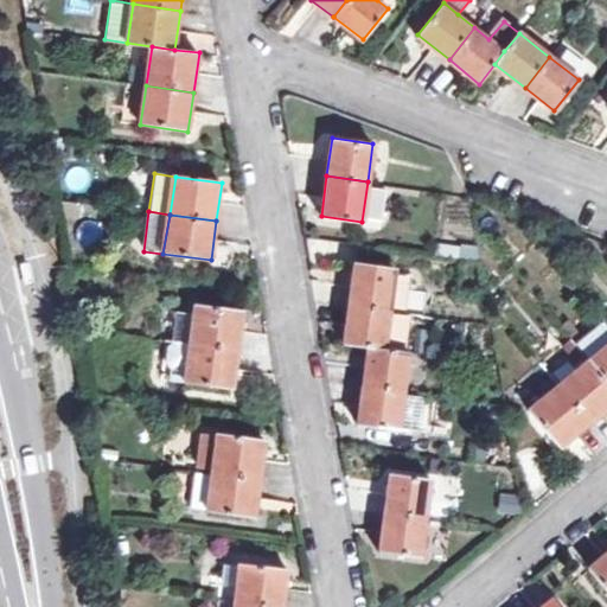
[(438,242),(436,253),(472,259),(474,247),(438,242)]
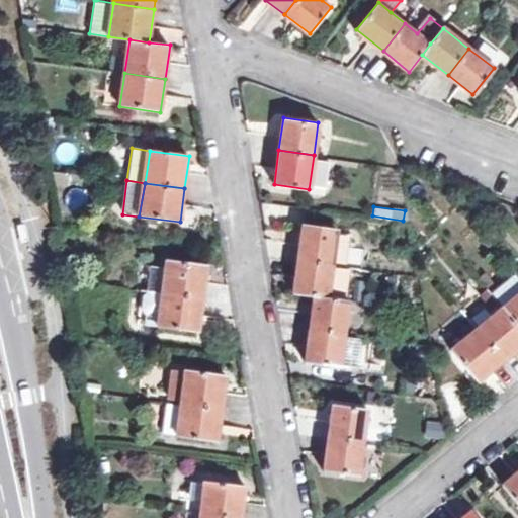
[(18,243),(28,241),(24,222),(15,223),(18,243)]
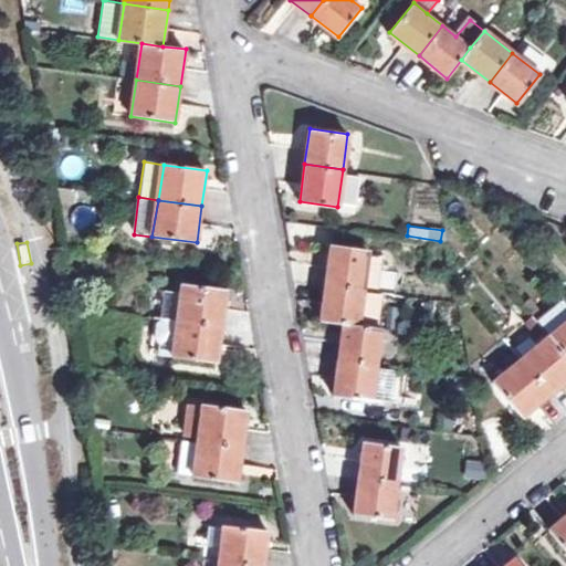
[(364,289),(368,254),(369,250),(333,244),(327,283),(364,289)]
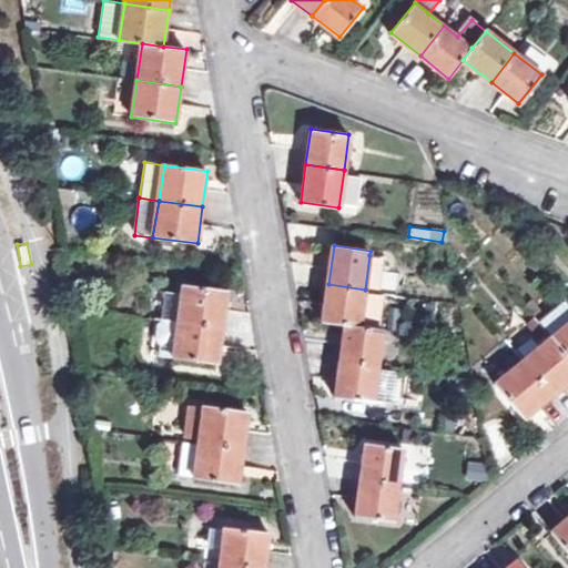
[(178,321),(222,327),(227,291),(183,284),(182,294),(178,321)]
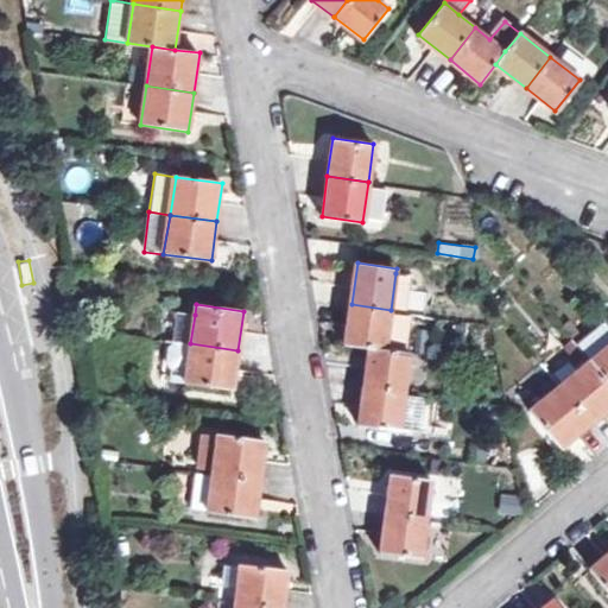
[(386,349),(391,310),(352,304),(346,344),(369,348),(386,349)]
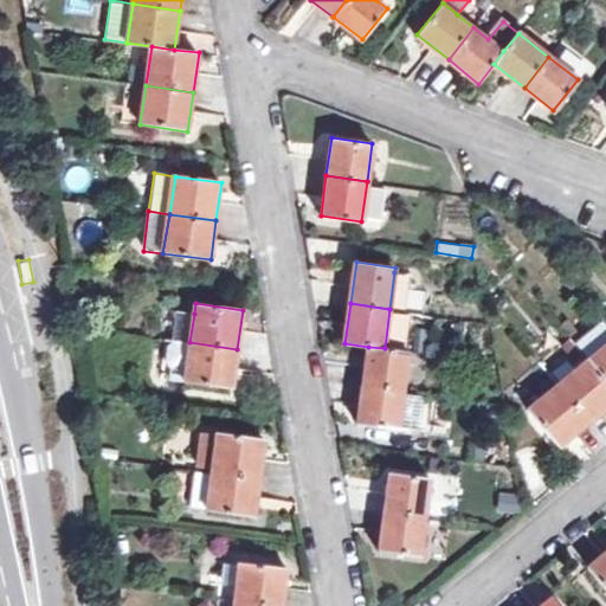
[(189,342),(194,314),(176,311),(172,340),(189,342)]
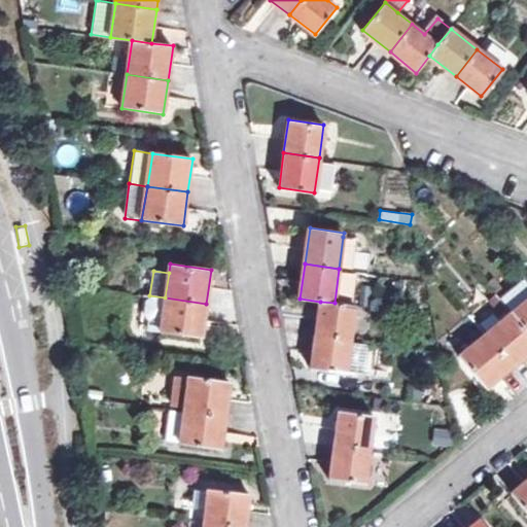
[(201,339),(206,304),(165,297),(160,332),(201,339)]
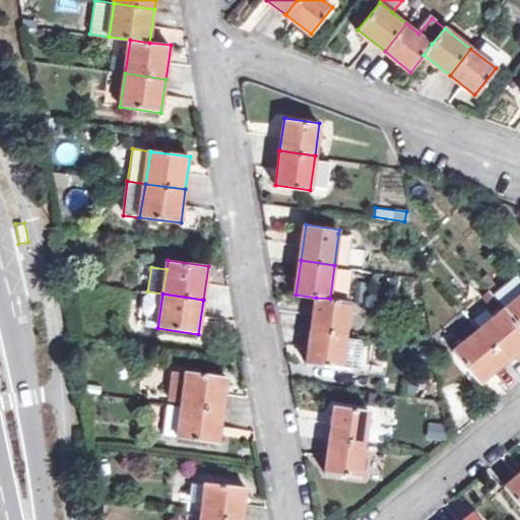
[(519,295),(506,307),(519,324),(519,295)]
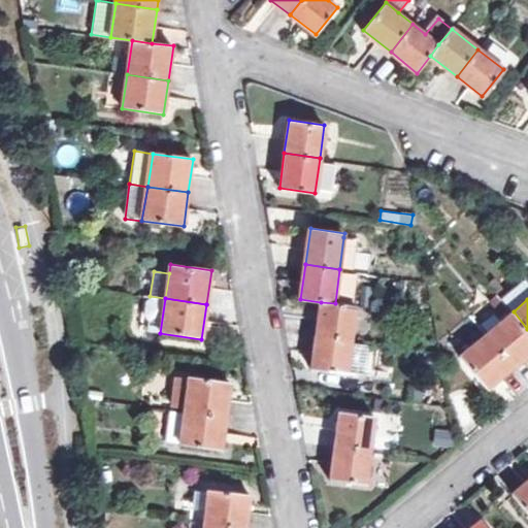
[(356,306),(335,303),(321,302),(317,334),(352,339),(356,306)]
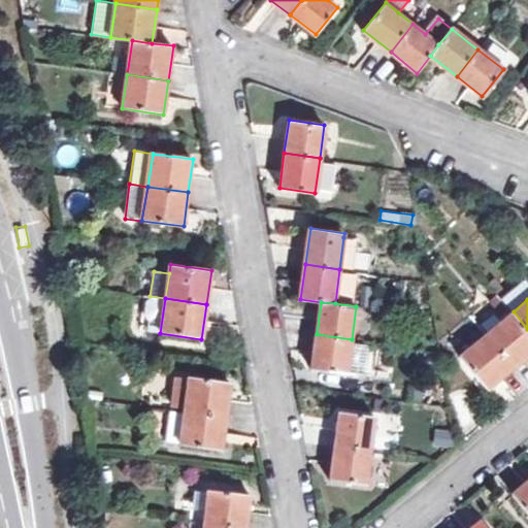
[(527,354),(527,329),(514,311),(487,333),(514,366),(527,354)]
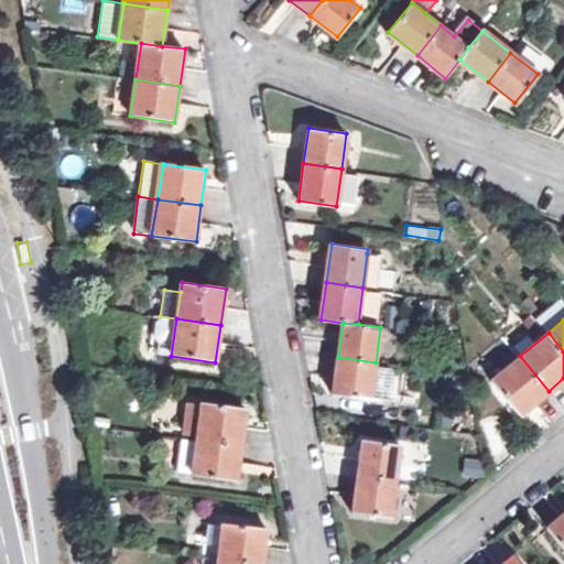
[(549,391),(520,356),(491,380),(519,415),(549,391)]
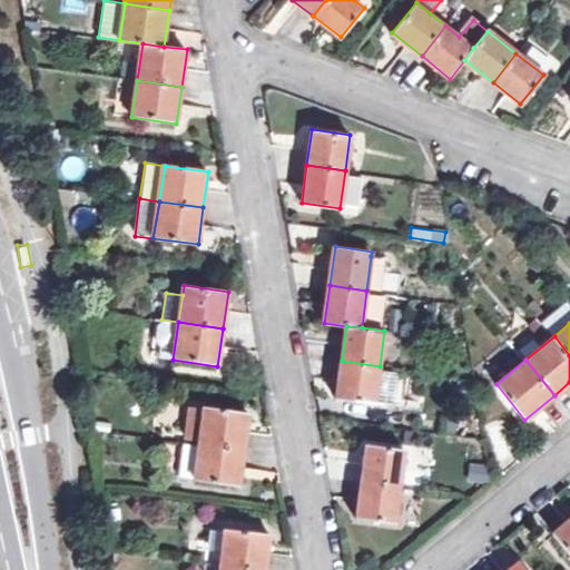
[(379,370),(380,366),(342,361),(336,397),(374,403),(375,399),(396,402),(400,373),(379,370)]
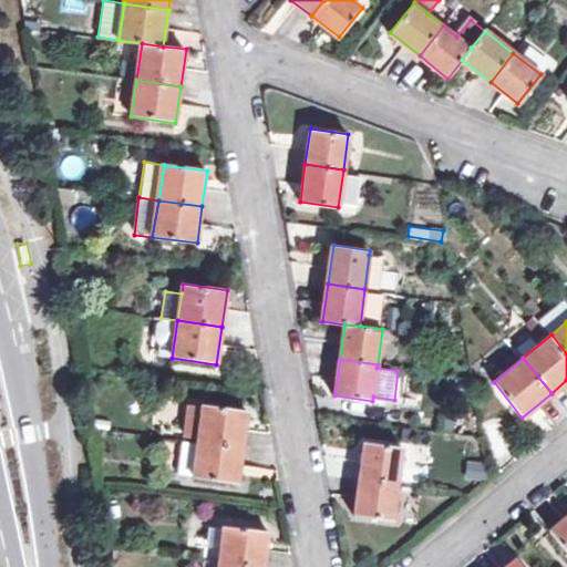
[(198,441),(243,446),(248,412),(204,405),(198,441)]
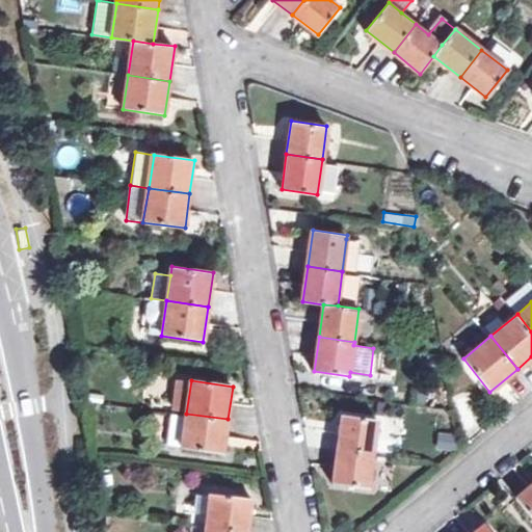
[(223,453),(228,419),(186,414),(181,447),(223,453)]
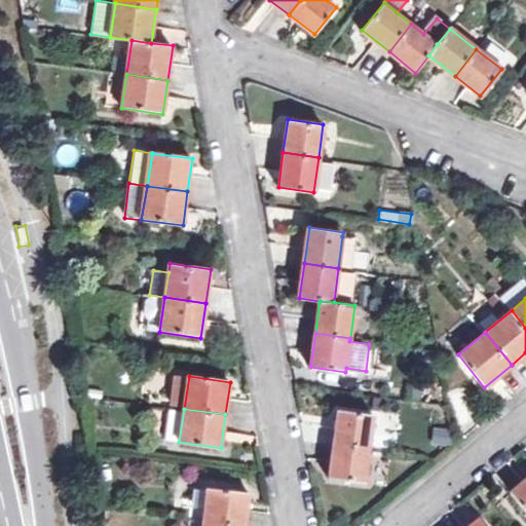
[(335,443),(369,448),(374,415),(339,410),(335,443)]
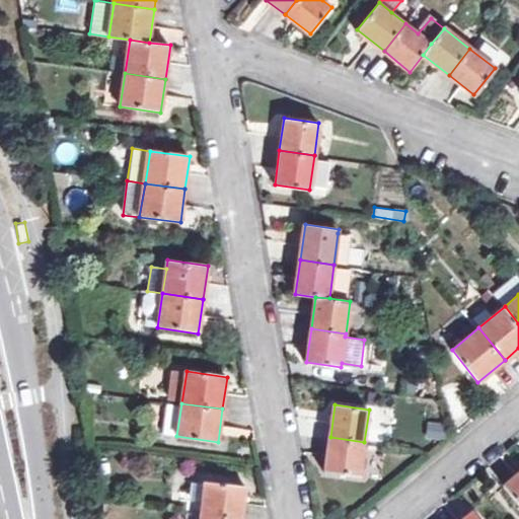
[(360,475),(364,442),(330,437),(326,470),(360,475)]
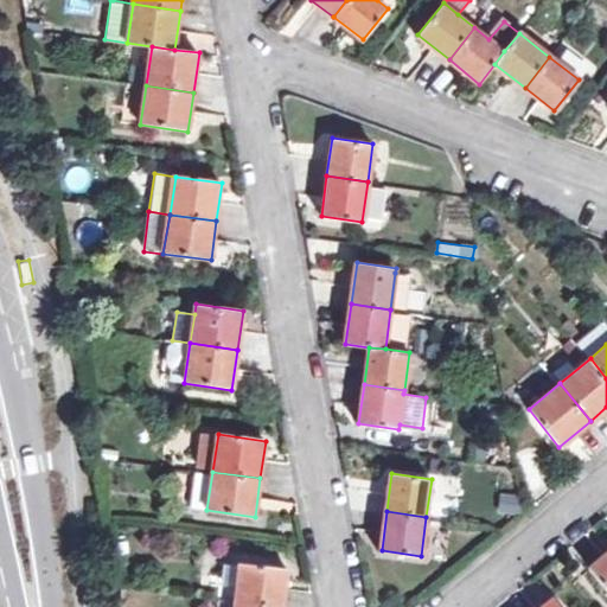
[(606,553),(588,568),(606,589),(606,553)]
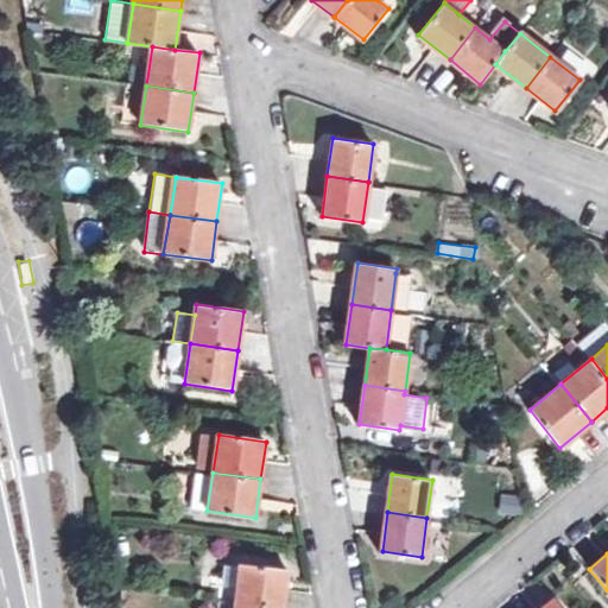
[(236,603),(271,607),(282,607),(287,570),(241,564),(236,603)]
